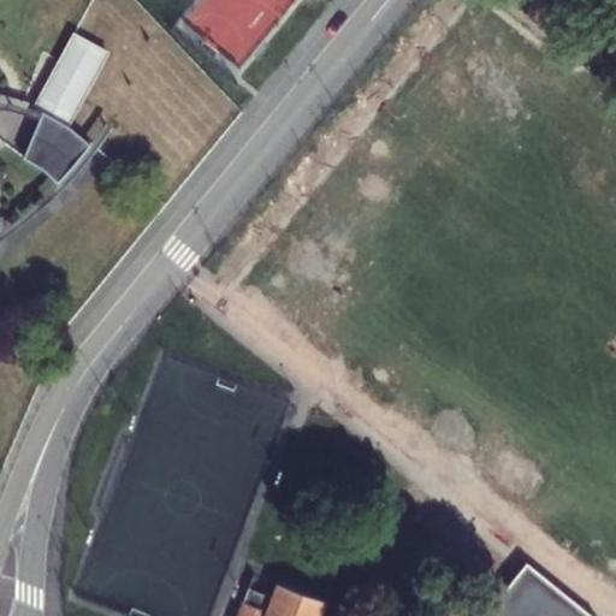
[(33,111),(42,114),(66,126),(67,128),(106,53),(71,36),(33,111)]
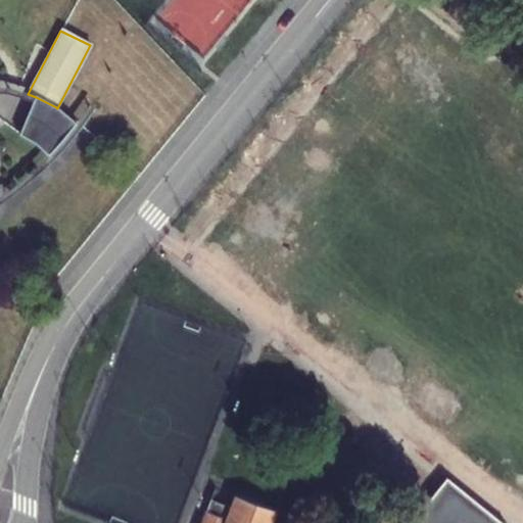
[(56,107),(36,97),(14,138),(35,143),(37,146),(45,158),(77,123),(56,107)]
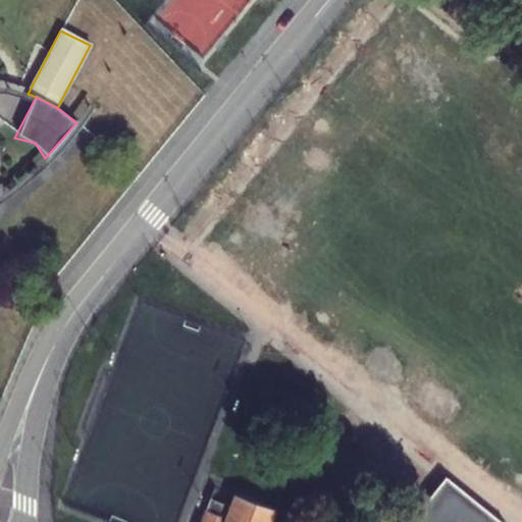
[(502,521),(444,475),(420,506),(417,510),(416,515),(417,519),(417,521),(502,521)]
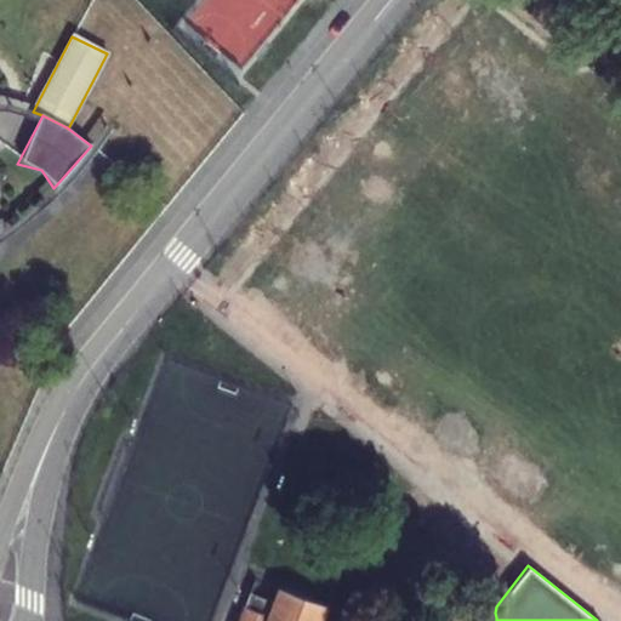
[(256,579),(251,594),(273,602),(279,587),(256,579)]
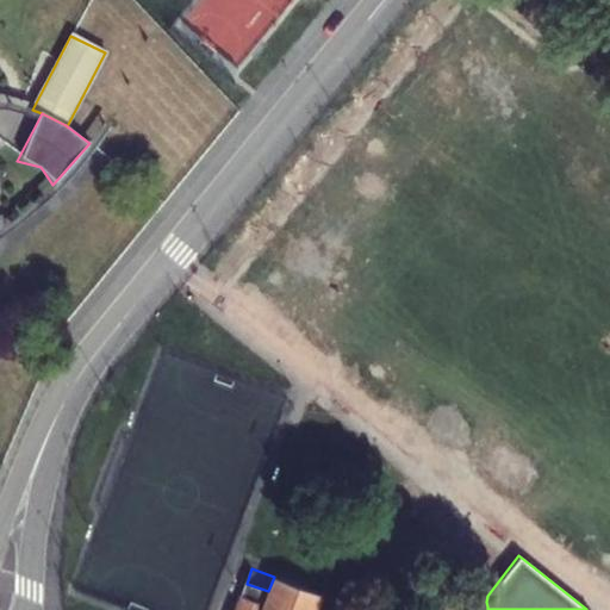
[(242,597),(236,609),(316,609),(322,595),(274,577),(268,591),(247,584),(242,597)]
